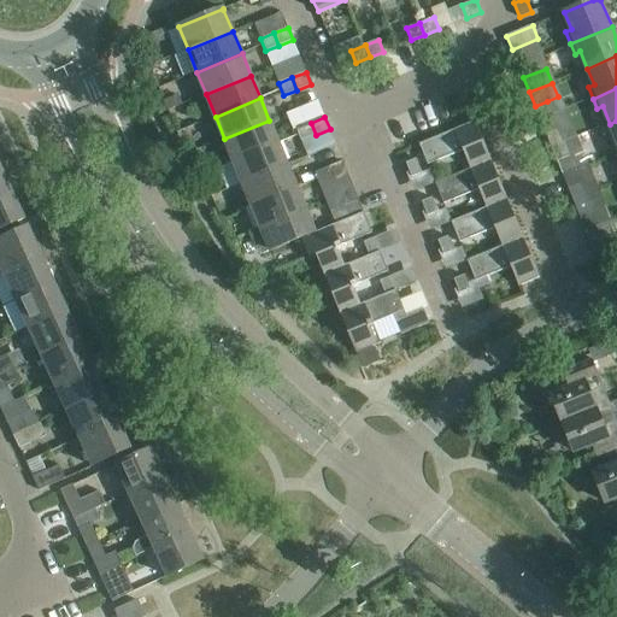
[(234,162),(278,142),(269,121),(224,139),(234,162)]
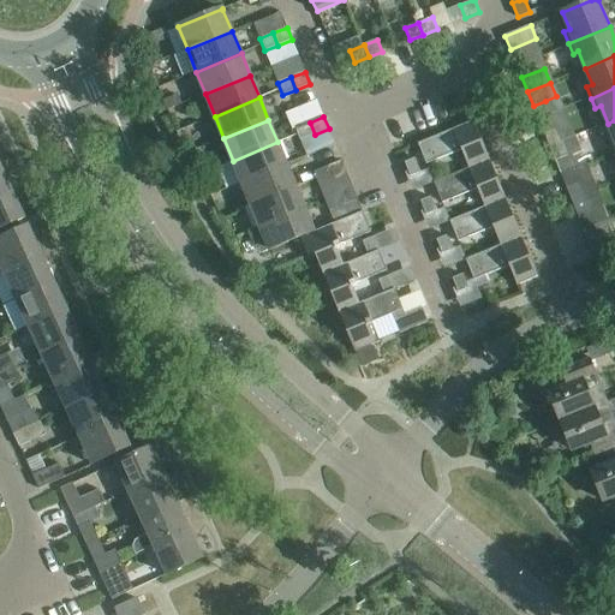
[(470,167),(489,159),(473,121),(418,144),(427,165),(458,151),(459,153),(463,151),(470,167)]
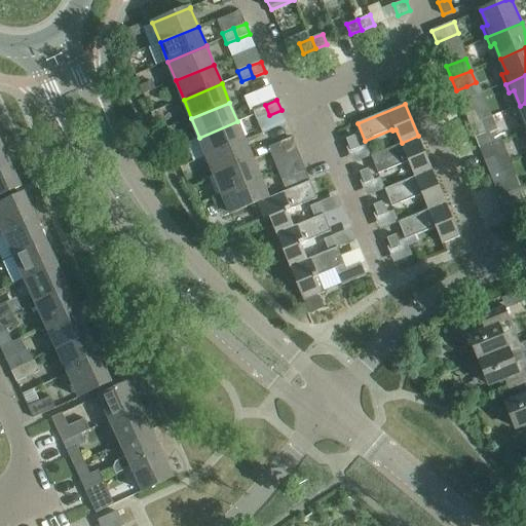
[(257,119),(269,115),(265,105),(253,109),(257,119)]
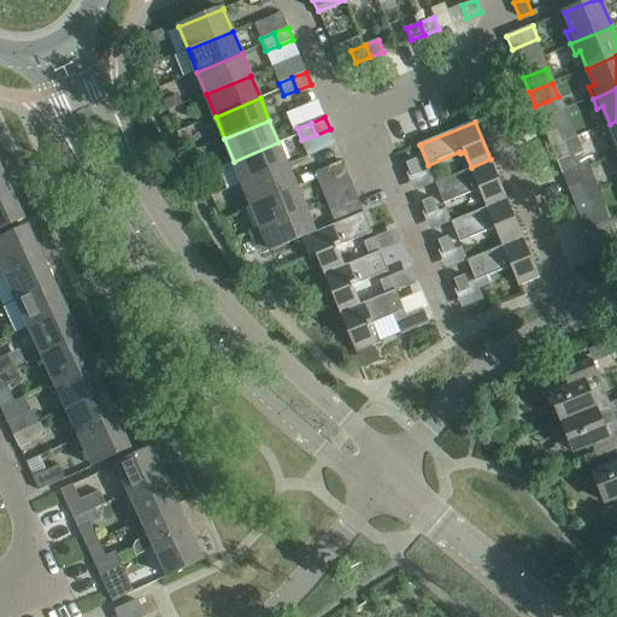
[(552,147),(564,142),(558,128),(546,133),(552,147)]
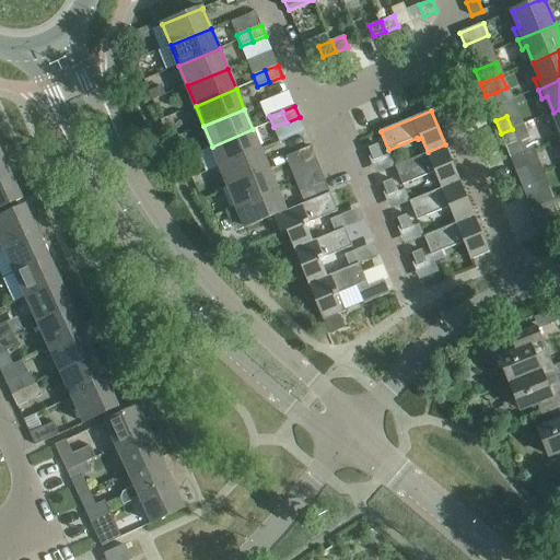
[(220,166),(261,150),(253,129),(212,147),(220,166)]
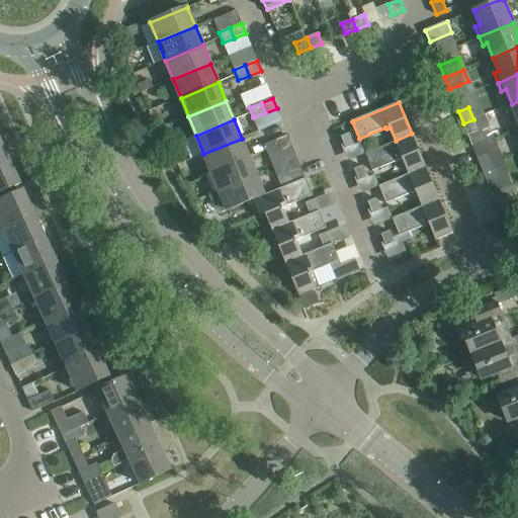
[(463,123),(468,136),(479,132),(473,119),(463,123)]
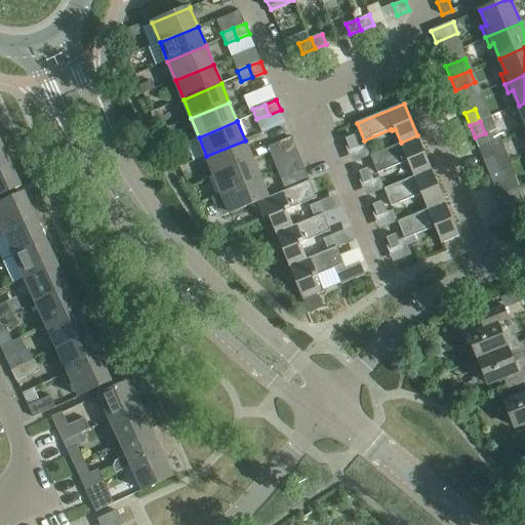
[(359,148),(355,135),(346,138),(351,151),(359,148)]
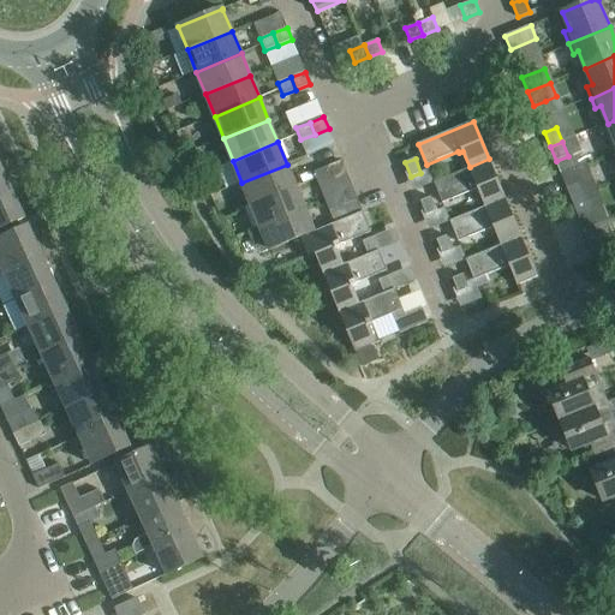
[(506,197),(490,160),(489,159),(470,167),(434,183),(442,203),(473,190),(475,192),(478,190),(485,207),(506,197)]
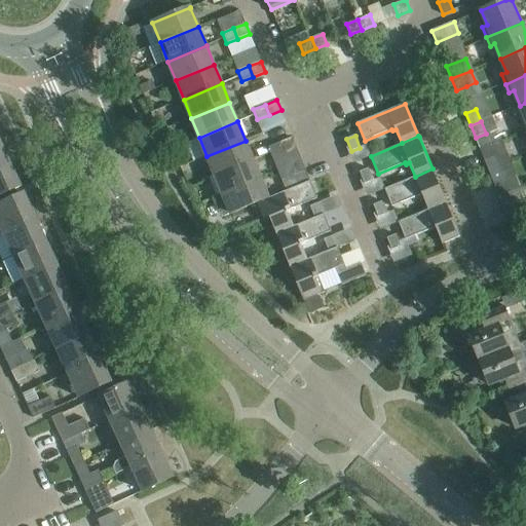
[(285,153),(297,148),(293,138),(280,143),(285,153)]
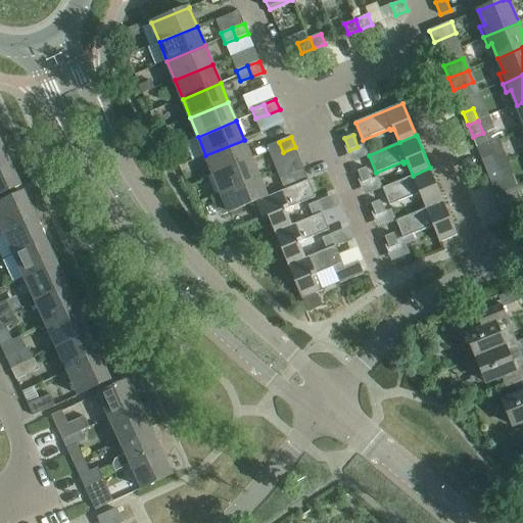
[(214,175),(251,158),(244,140),(205,155),(214,175)]
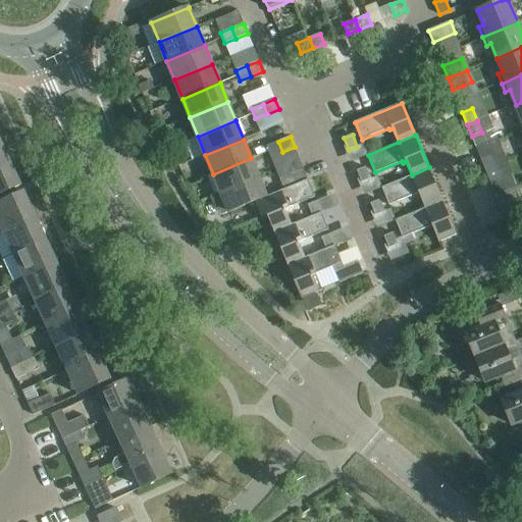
[(0,165),(12,160),(8,152),(5,153),(0,141),(0,165)]
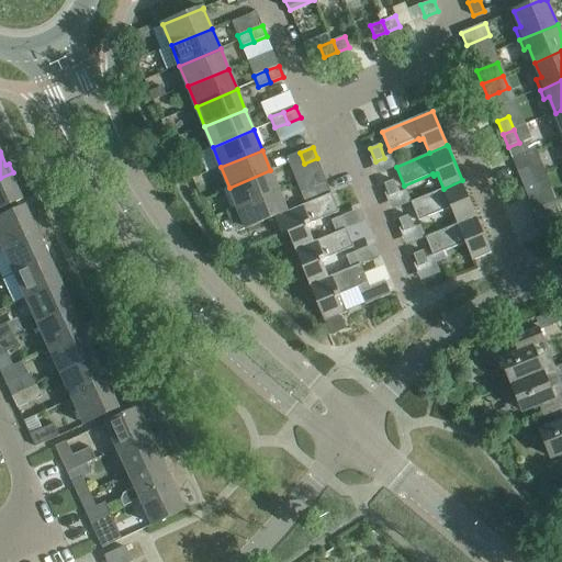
[(291,168),(304,164),(300,153),(287,157),(291,168)]
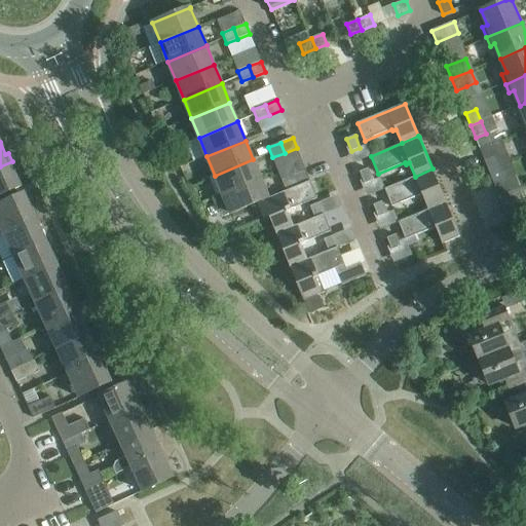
[(490,173),(500,168),(495,156),(485,160),(490,173)]
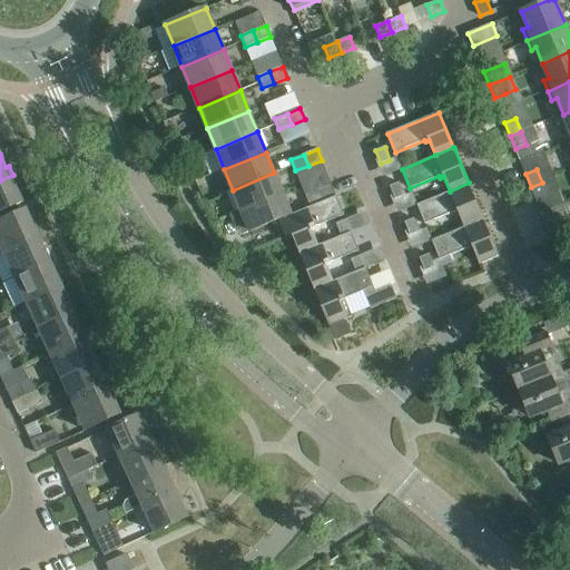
[(242,210),(283,194),(274,173),(233,190),(242,210)]
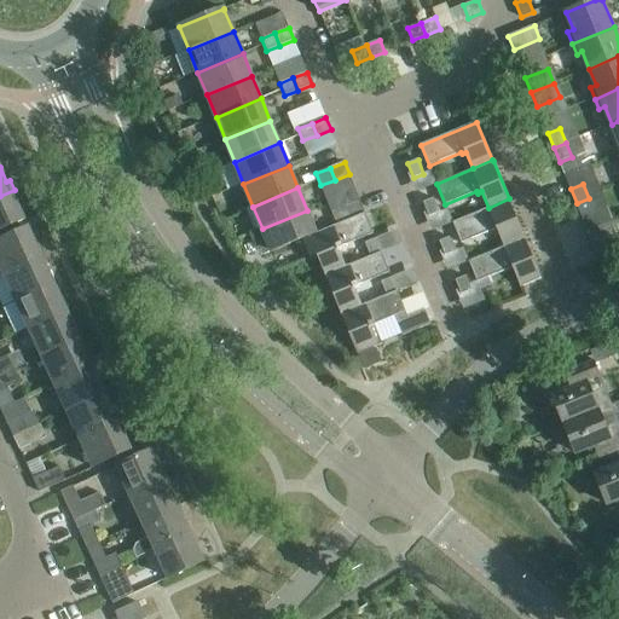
[(0,231),(25,220),(16,202),(19,201),(15,190),(0,196),(0,231)]
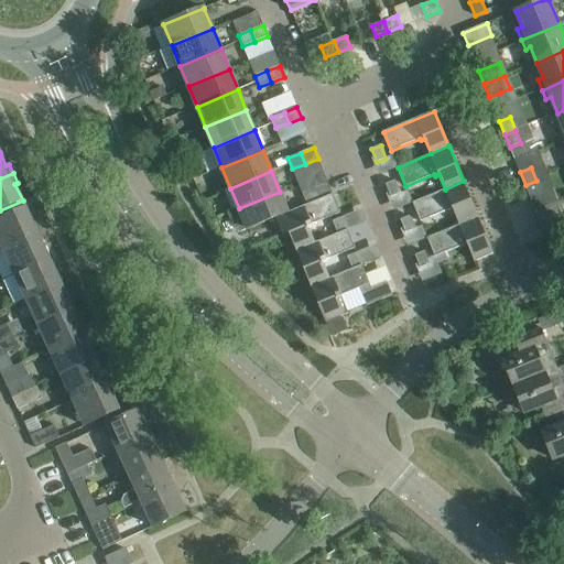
[(396,181),(386,185),(391,197),(401,194),(396,181)]
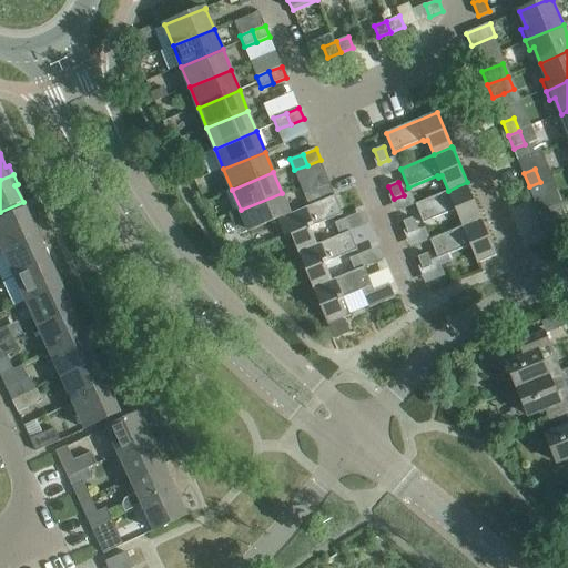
[(482,220),(467,184),(467,182),(448,191),(415,204),(424,223),(452,211),(454,213),(457,212),(464,226),(482,220)]
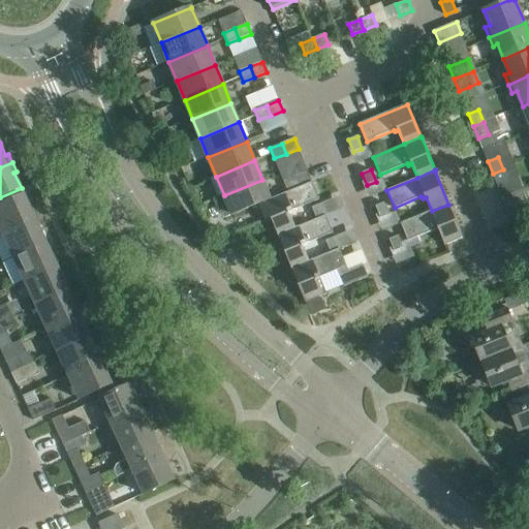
[(493,174),(497,186),(507,181),(503,169),(493,174)]
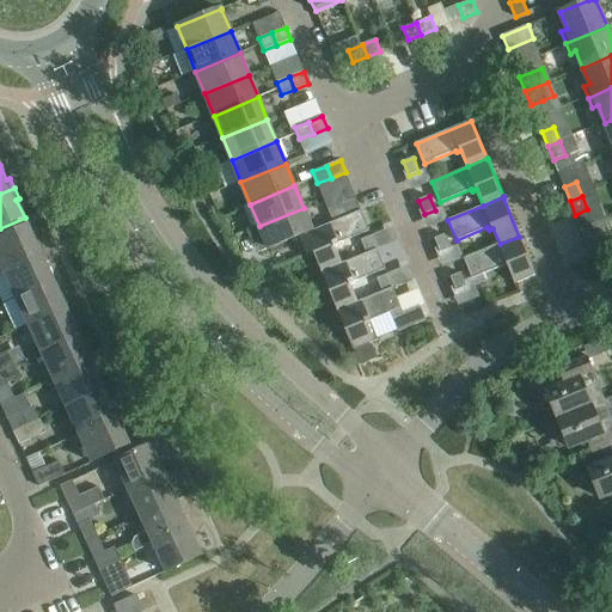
[(347,216),(361,210),(356,199),(342,204),(347,216)]
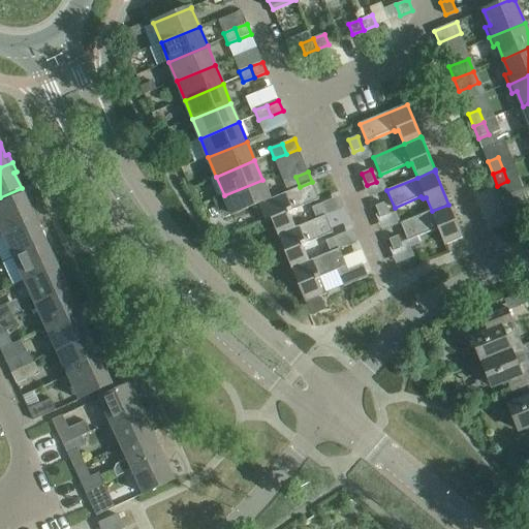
[(224,195),(217,198),(225,218),(265,201),(271,199),(262,180),(224,195)]
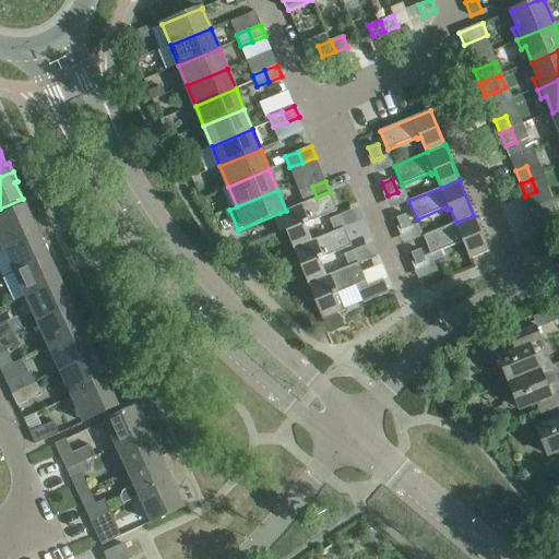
[(337,211),(330,192),(317,198),(286,211),(280,213),(294,249),(312,241),(307,226),(310,225),(309,223),(337,211)]
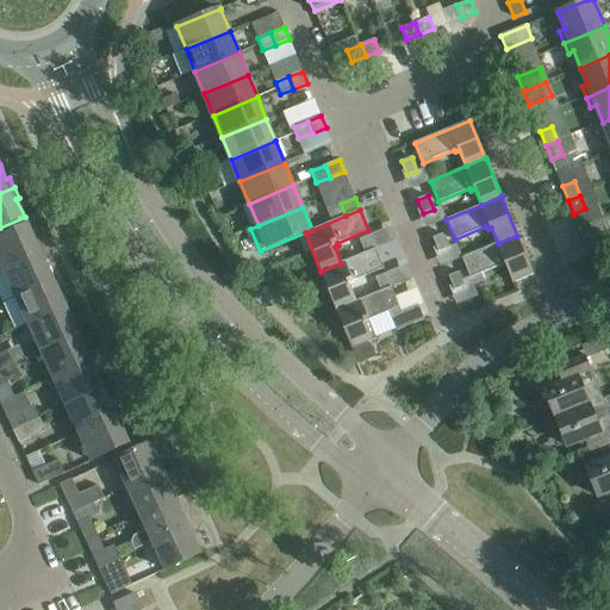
[(0,262),(4,269),(44,250),(39,241),(36,242),(29,224),(0,237),(0,262)]
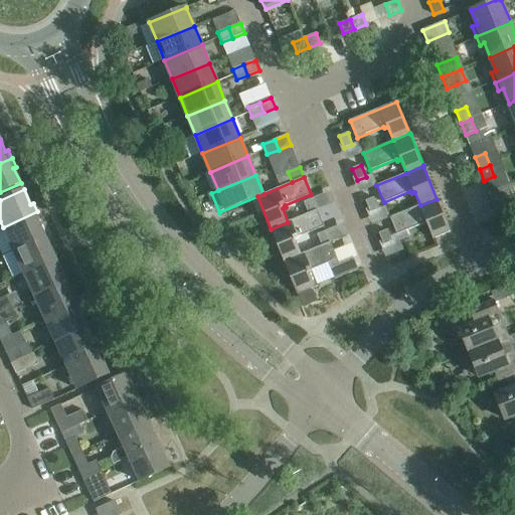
[(514,195),(494,204),(499,215),(514,208),(514,195)]
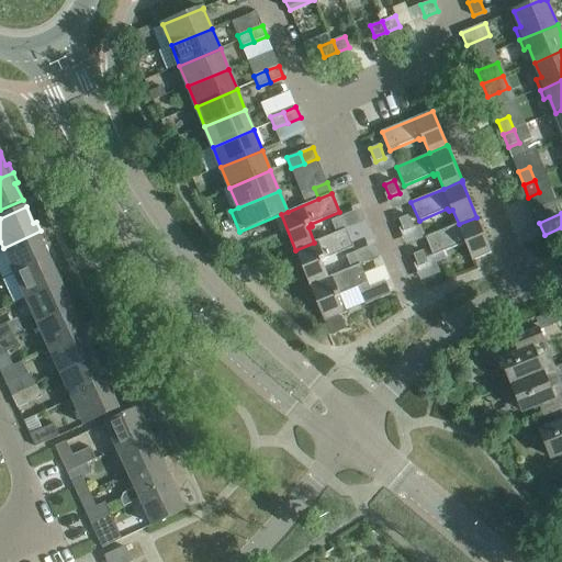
[(408,215),(398,220),(404,232),(414,228),(408,215)]
